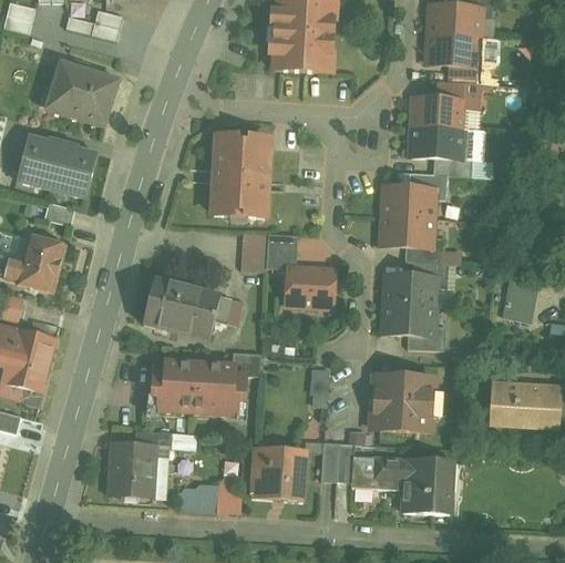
[(336,0),(277,0),(276,11),(274,10),(271,12),(270,21),(273,23),(275,24),(275,41),(271,41),(269,43),(269,52),(271,54),(274,54),(273,69),(331,72),(332,50),(331,50),(334,21),(335,22),(336,0)]
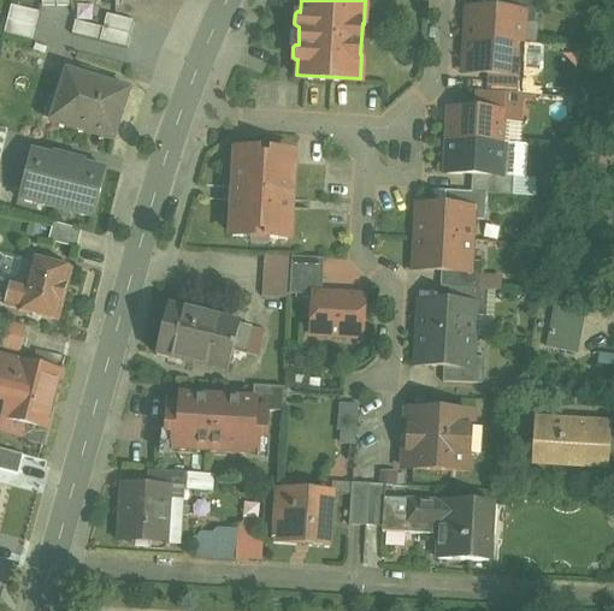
[(494,0),(494,6),(523,7),(523,19),(535,21),(535,0),(494,0)]
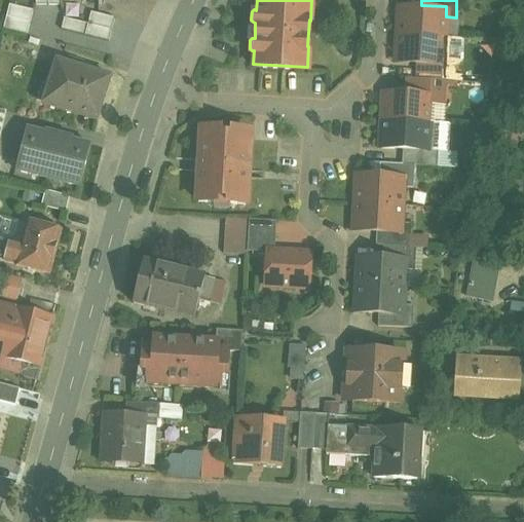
[(3,2),(0,20),(0,26),(23,30),(27,5),(3,2)]
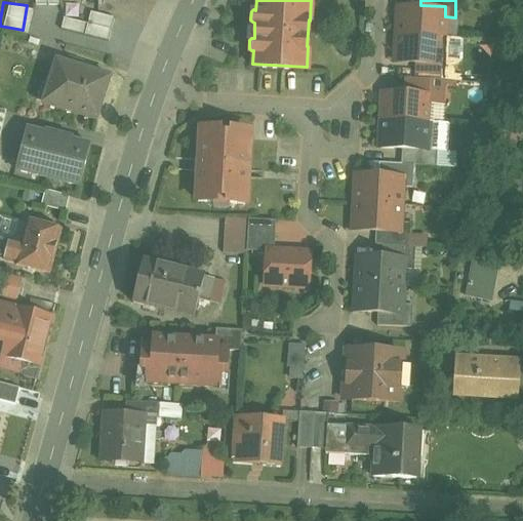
[(420,5),(398,4),(397,32),(443,34),(445,16),(445,6),(420,5)]
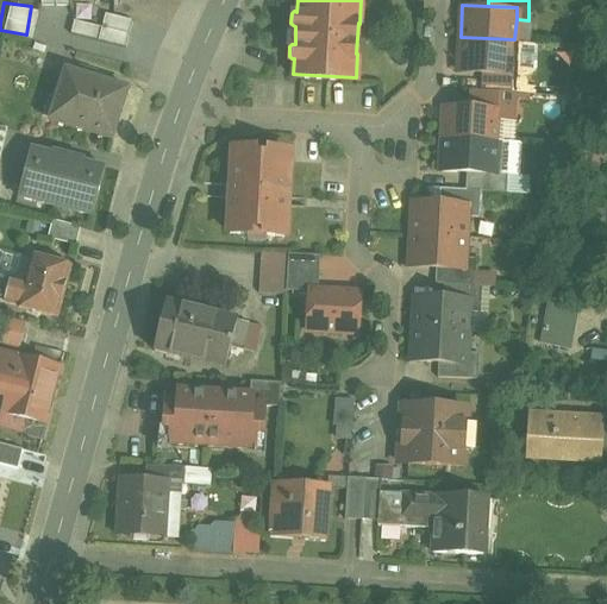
[(98,10),(94,23),(67,17),(64,30),(125,44),(132,18),(98,10)]
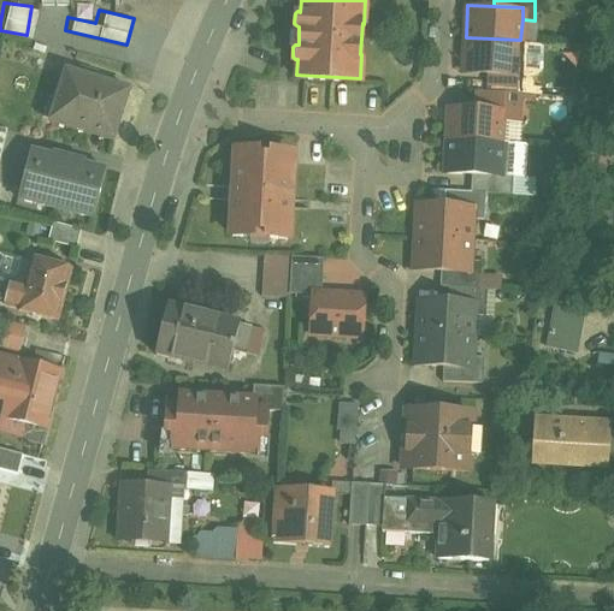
[(520,40),(466,37),(464,69),(490,71),(519,72),(519,61),(520,40)]
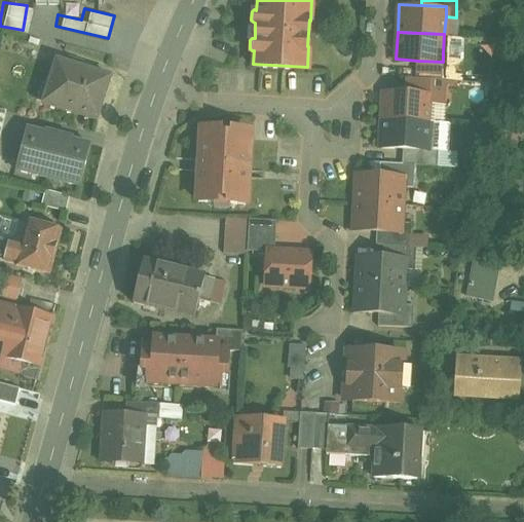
[(443,62),(418,61),(417,76),(442,77),(452,78),(453,52),(443,52),(443,62)]
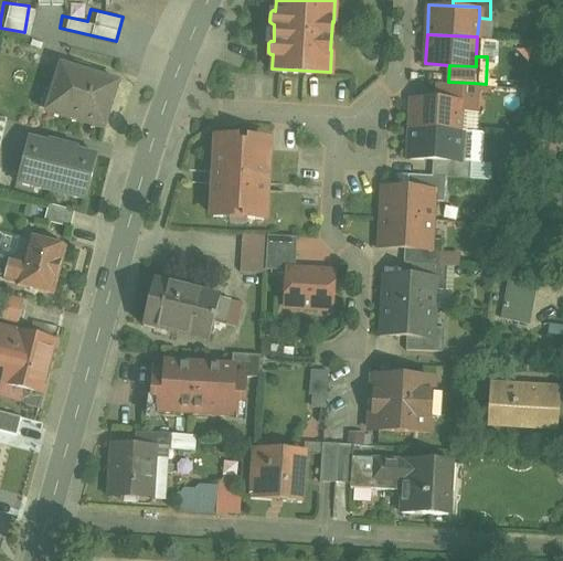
[(73,65),(60,62),(45,108),(103,126),(104,126),(118,81),(117,80),(118,80),(85,70),(87,63),(74,60),(73,65)]
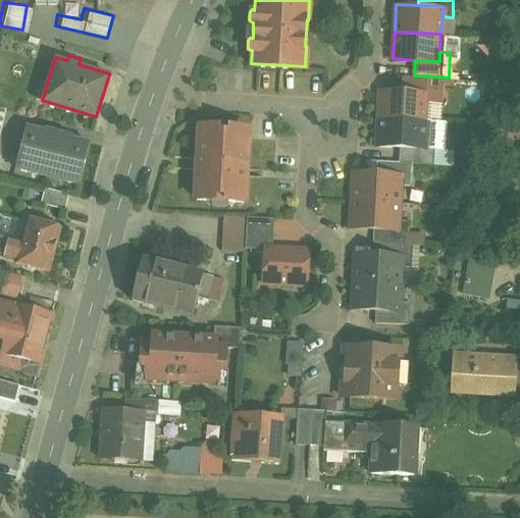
[(414,75),(404,74),(403,90),(427,92),(426,101),(436,101),(438,76),(414,75)]
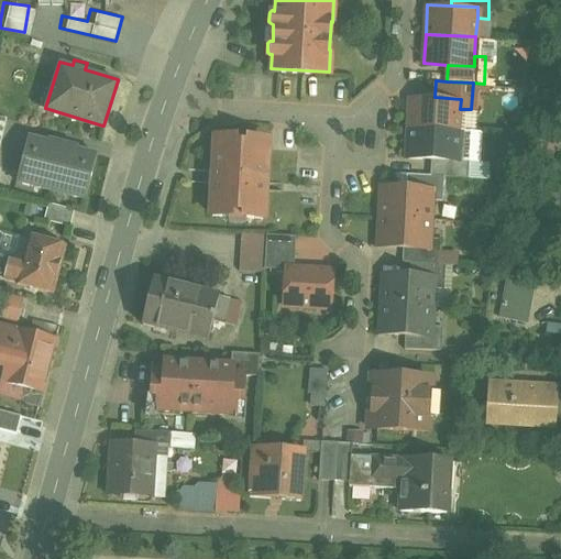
[(435,97),(410,96),(408,125),(459,129),(459,128),(460,109),(461,99),(435,97)]
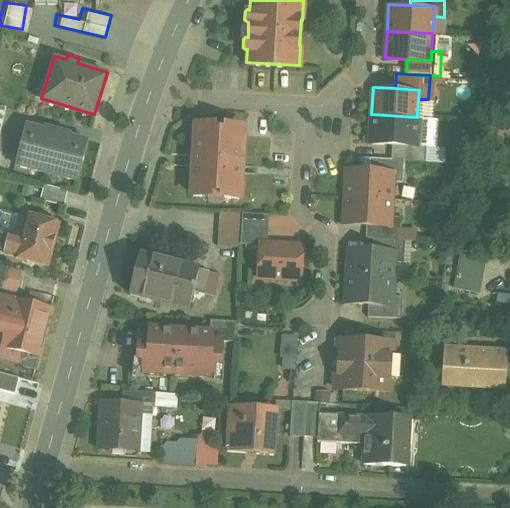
[(417,117),(371,114),(370,141),(391,142),(416,144),(416,135),(426,135),(426,144),(436,145),(437,117),(417,116),(417,117)]
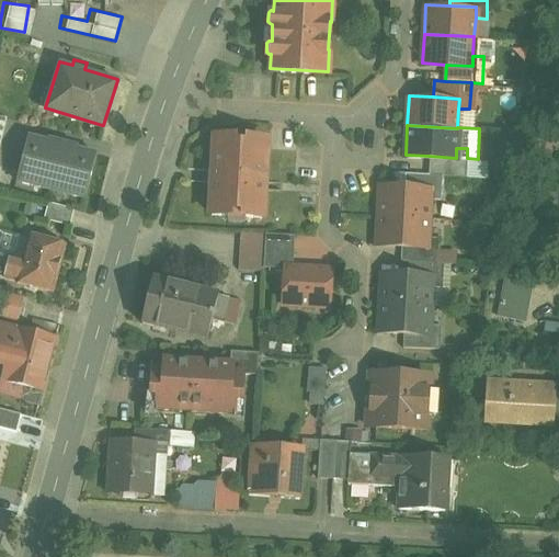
[(95,151),(27,134),(16,178),(84,195),(95,151)]
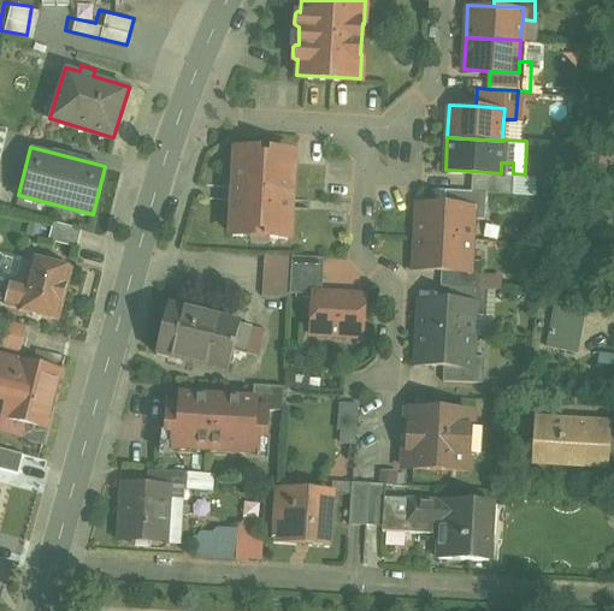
[(291,150),(270,149),(270,156),(258,155),(258,148),(236,147),(231,232),(253,235),(253,227),(265,227),(265,235),(287,236),(291,150)]
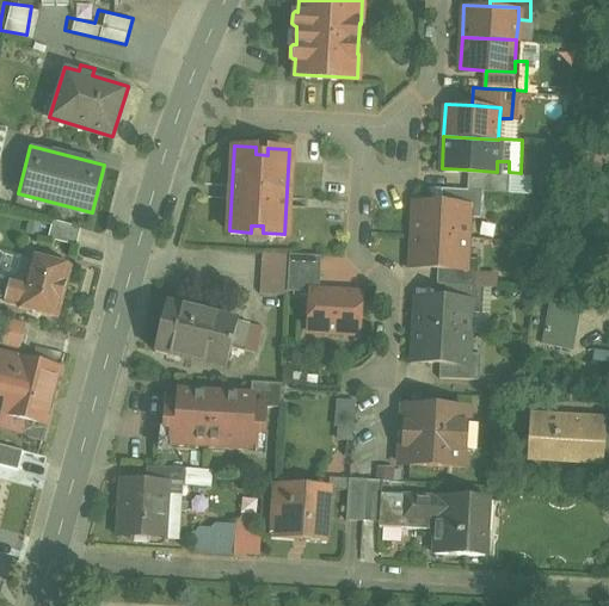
[(497,172),(467,169),(466,187),(481,189),(508,190),(509,172),(509,161),(497,161),(497,172)]
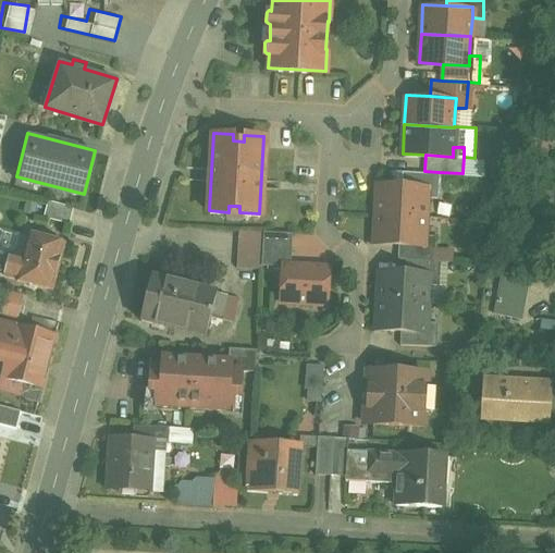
[(424,171),(402,170),(402,184),(426,185),(427,185),(427,195),(438,196),(439,172),(424,171)]
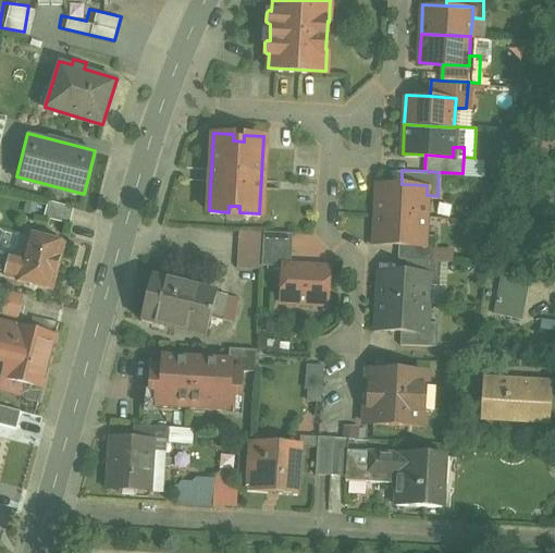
[(402,184),(378,183),(377,182),(377,184),(375,211),(426,214),(427,195),(427,185),(426,185),(402,184)]
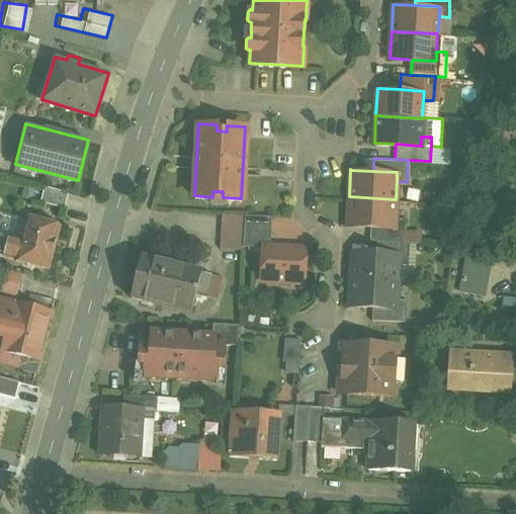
[(34,198),(59,203),(62,189),(37,184),(34,198)]
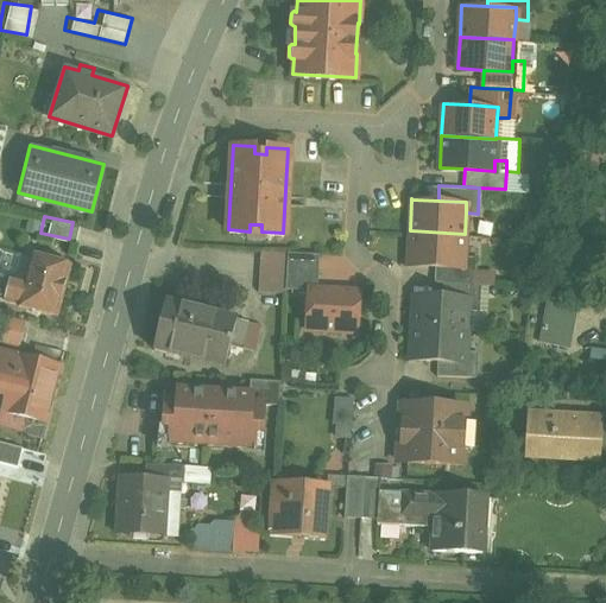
[(465,234),(410,230),(408,261),(408,264),(409,264),(409,262),(435,265),(461,266),(462,266),(464,254),(465,234)]
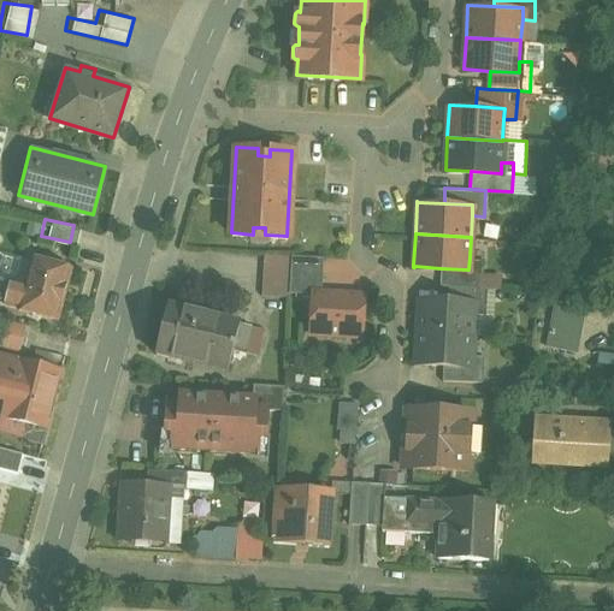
[(70,264),(31,254),(24,282),(18,306),(28,308),(25,316),(35,318),(42,320),(43,312),(57,315),(70,264)]
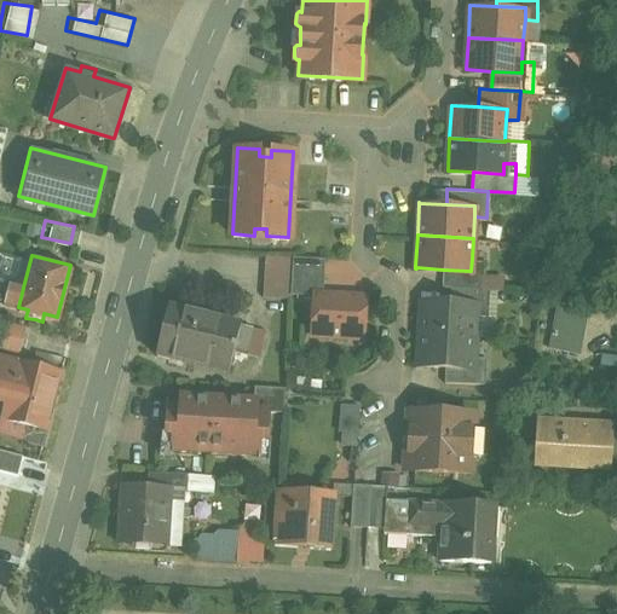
[(324,256),(292,255),(290,291),(313,294),(315,291),(323,293),(324,256)]
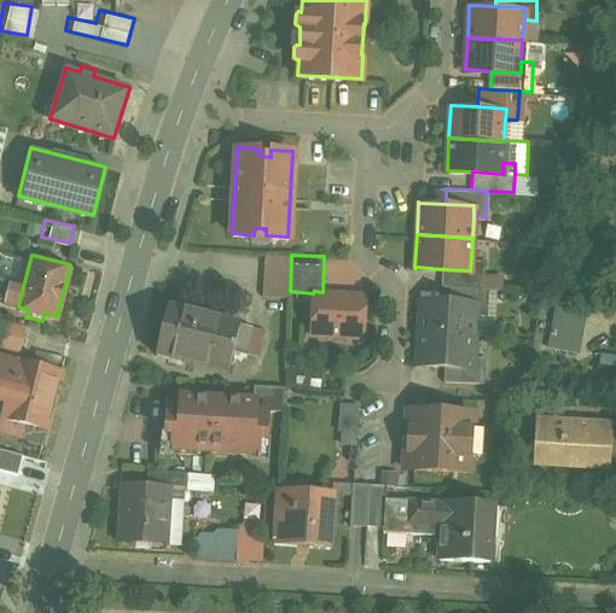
[(469,270),(442,269),(441,285),(448,285),(482,287),(483,260),(471,258),(470,270),(469,270)]
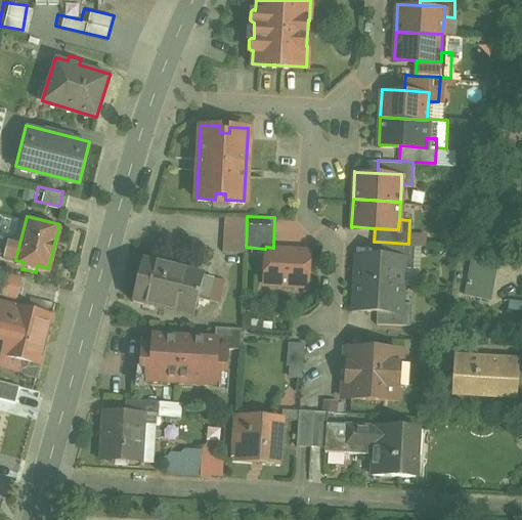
[(12,226),(0,223),(0,256),(15,260),(20,240),(10,236),(12,226)]
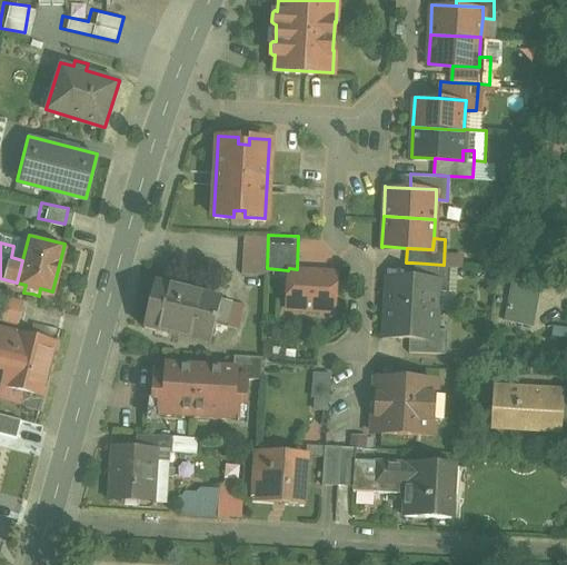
[(449,265),(413,263),(411,277),(437,278),(437,289),(448,289),(449,265)]
